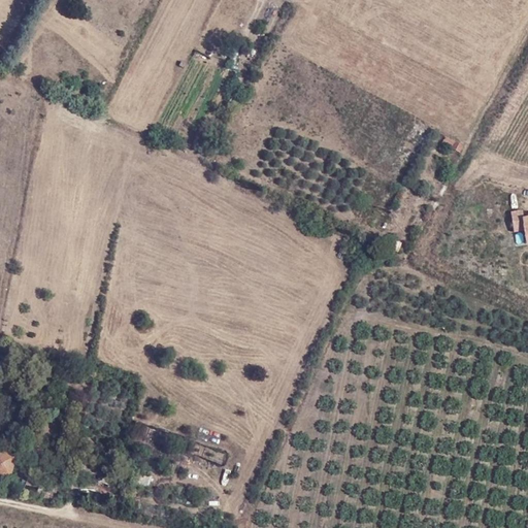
[(462,151),(459,150),(461,145),(455,142),(452,149),(460,154),(462,151)]
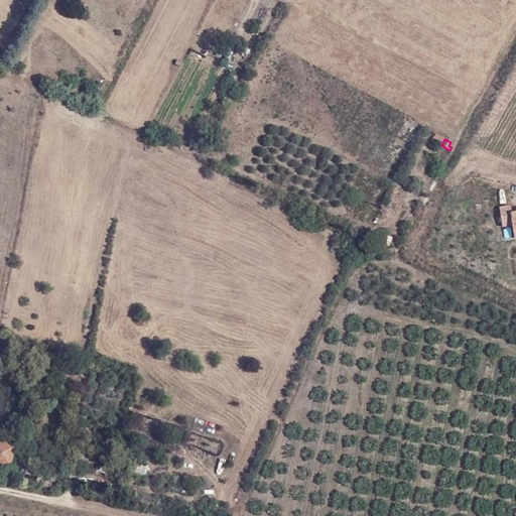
[(515,213),(510,214),(509,207),(498,208),(500,227),(511,226),(512,233),(515,231),(515,213)]
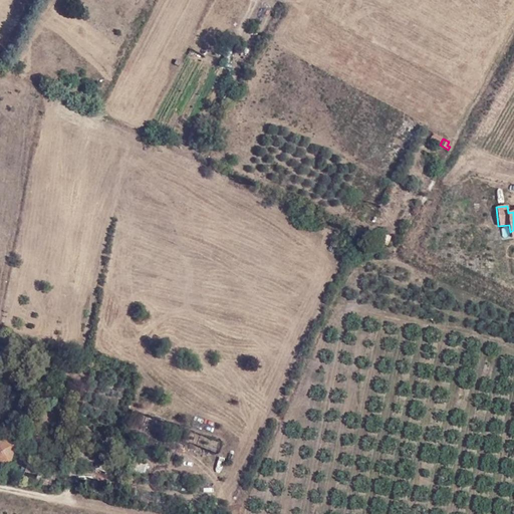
[(327,248),(333,250),(336,244),(330,241),(327,248)]
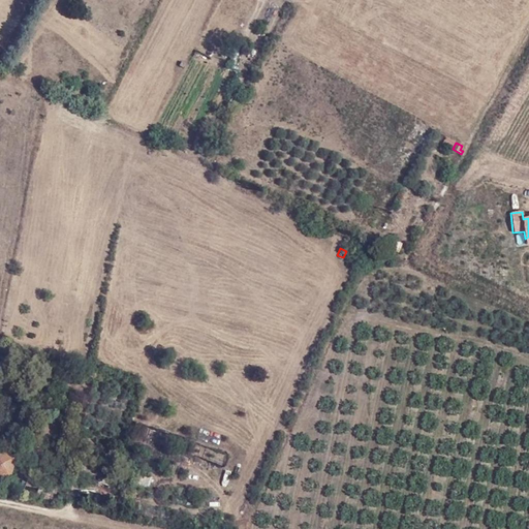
[(6,445),(0,444),(0,455),(10,458),(12,449),(6,448),(6,445)]
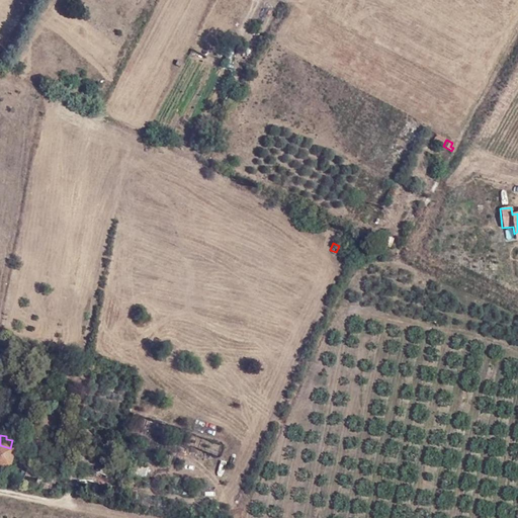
[(10,448),(0,445),(0,464),(8,466),(12,448),(10,448)]
